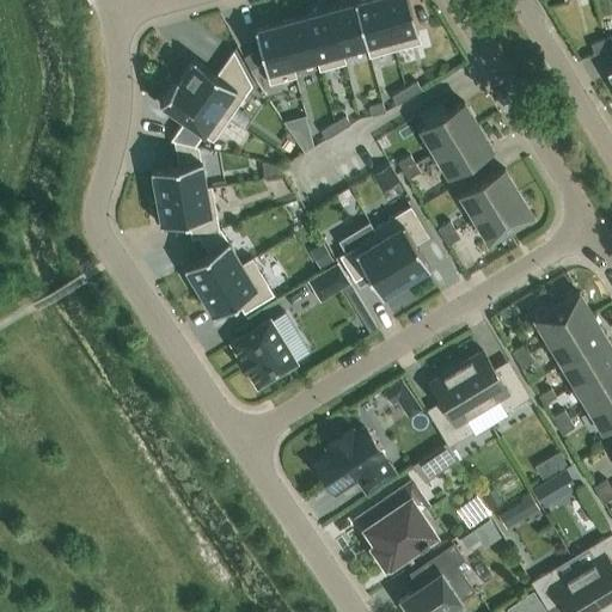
[(380,0),(356,0),(354,1),(369,56),(395,49),(380,0)]
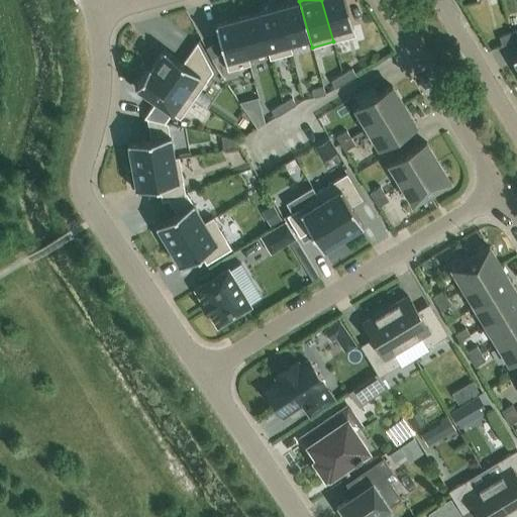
[(344,0),(321,0),(333,41),(354,35),(344,0)]
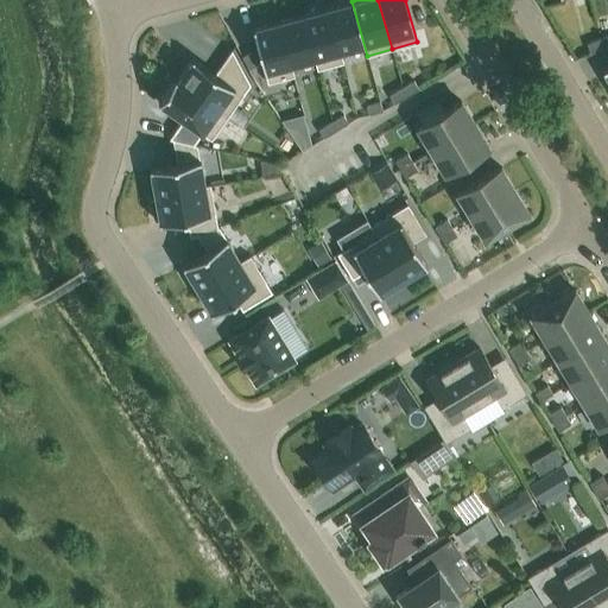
[(352,1),(327,7),(342,62),(343,62),(340,51),(362,45),(366,56),(367,56),(352,1)]
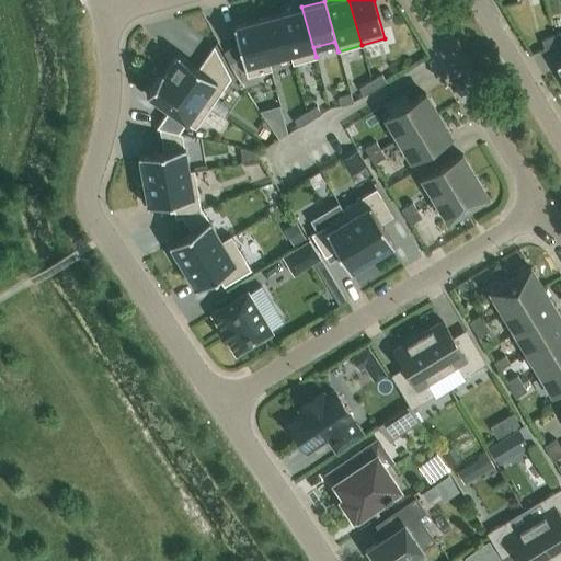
[(301,7),(278,13),(293,64),(316,57),(301,7)]
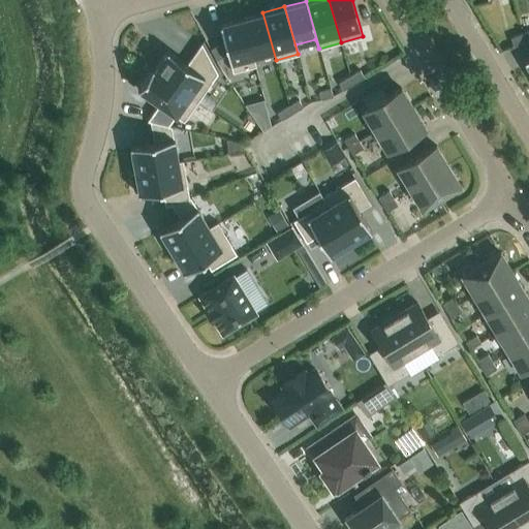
[(262,12),(242,19),(254,66),(255,65),(252,56),(273,51),(275,60),(276,60),(262,12)]
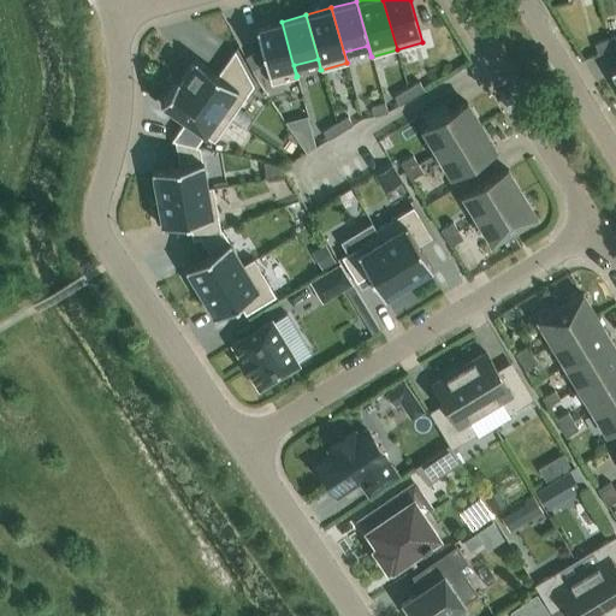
[(296,77),(282,22),(255,29),(271,84),(296,77)]
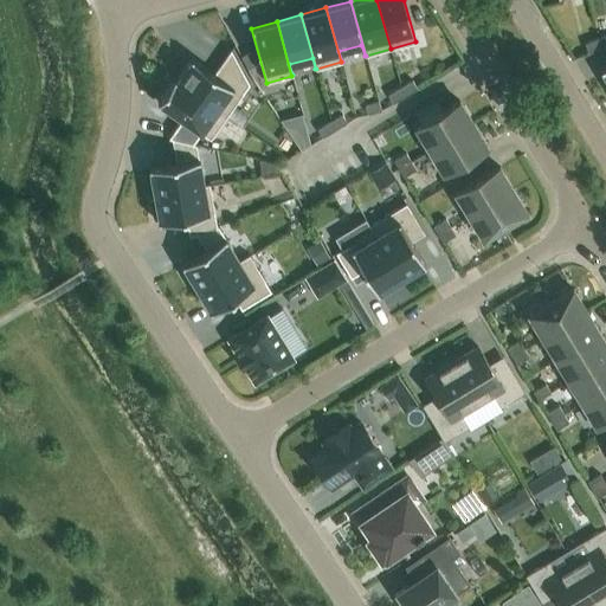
[(601,47),(598,38),(584,44),(587,52),(601,47)]
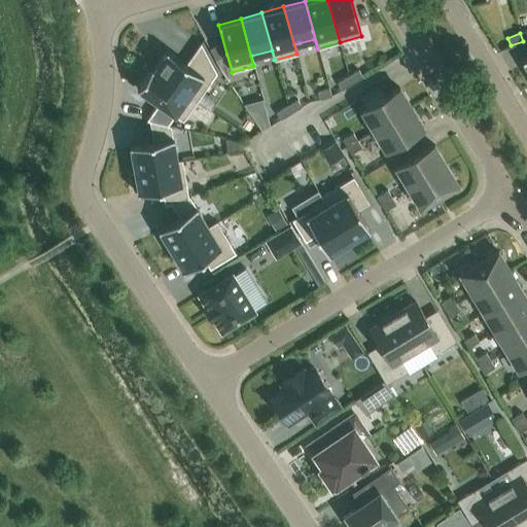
[(150,68),(197,101),(216,72),(201,42),(185,63),(166,49),(152,69),(150,68)]
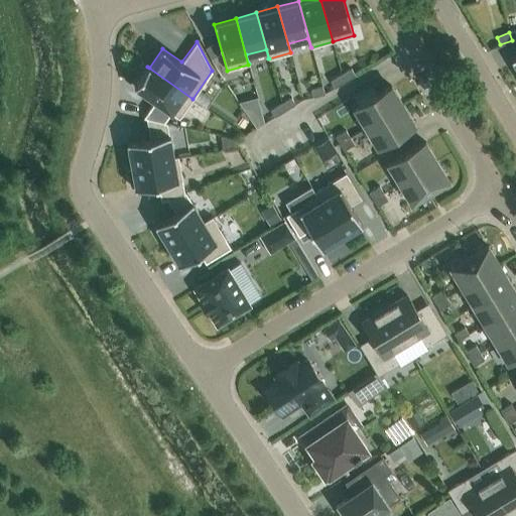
[(147,67),(133,87),(154,101),(143,117),(145,118),(164,122),(170,113),(178,118),(192,99),(147,67)]
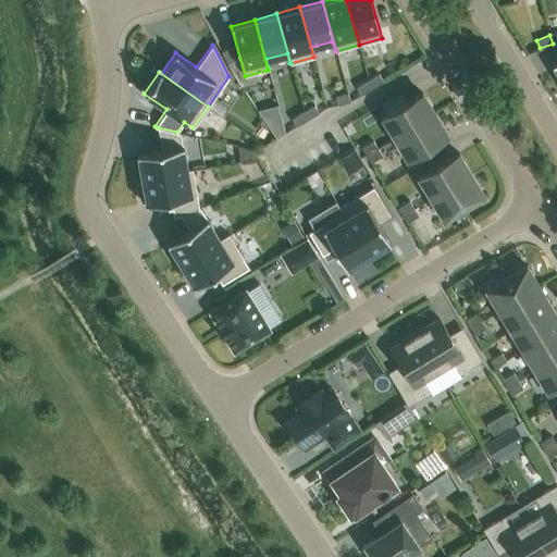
[(379,73),(367,81),(372,88),(383,81),(379,73)]
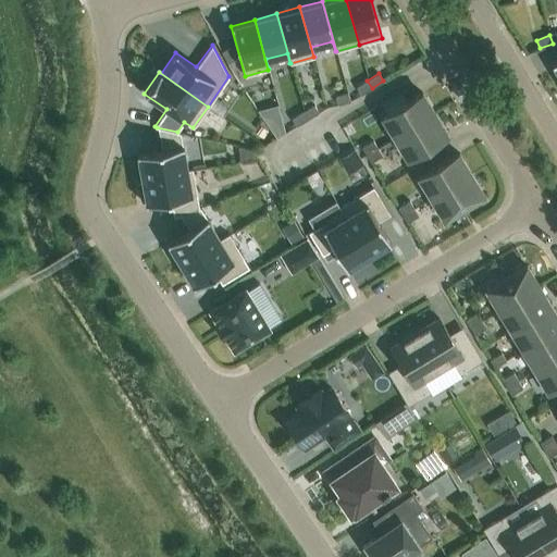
[(372,88),(367,81),(356,87),(360,95),(372,88)]
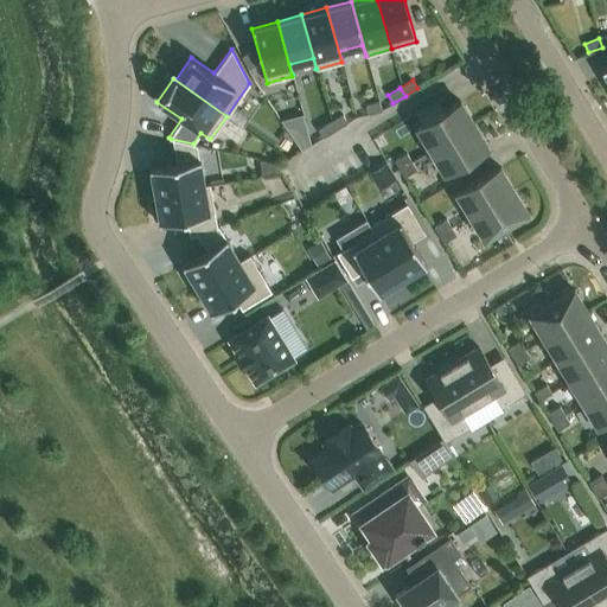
[(378,101),(365,104),(368,114),(381,110),(378,101)]
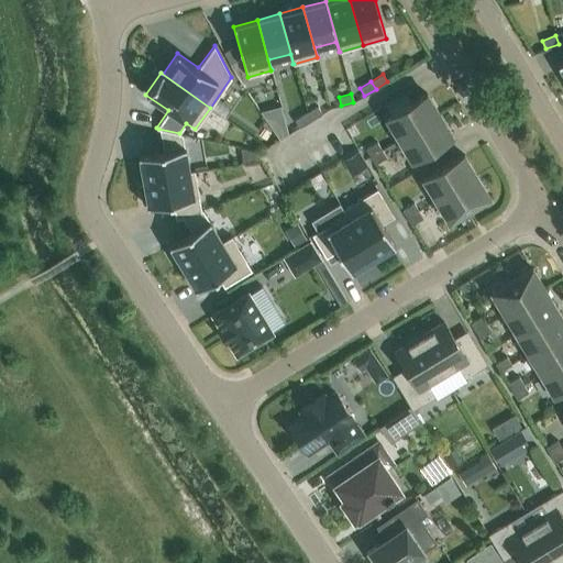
[(399,139),(439,114),(427,94),(386,118),(399,139)]
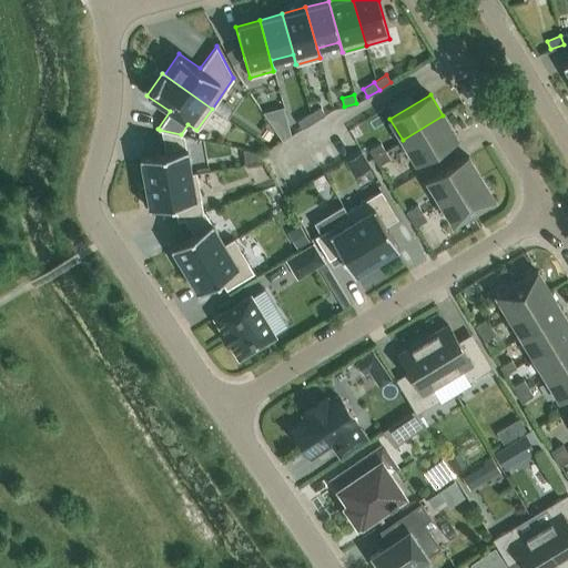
[(320,107),(308,113),(313,121),(324,114),(320,107)]
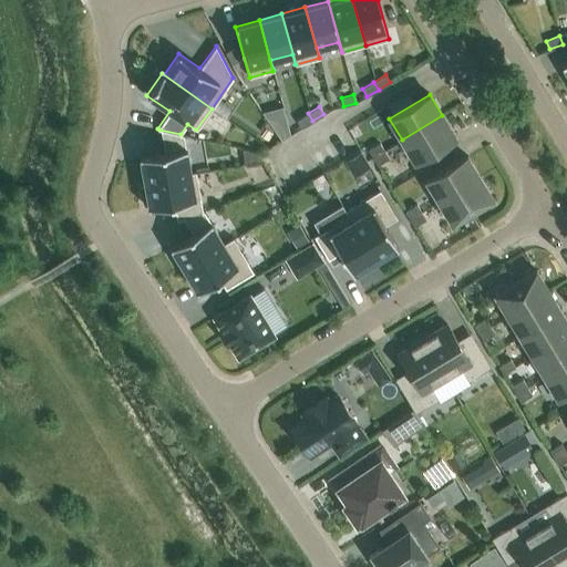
[(312,121),(308,113),(297,121),(301,129),(312,121)]
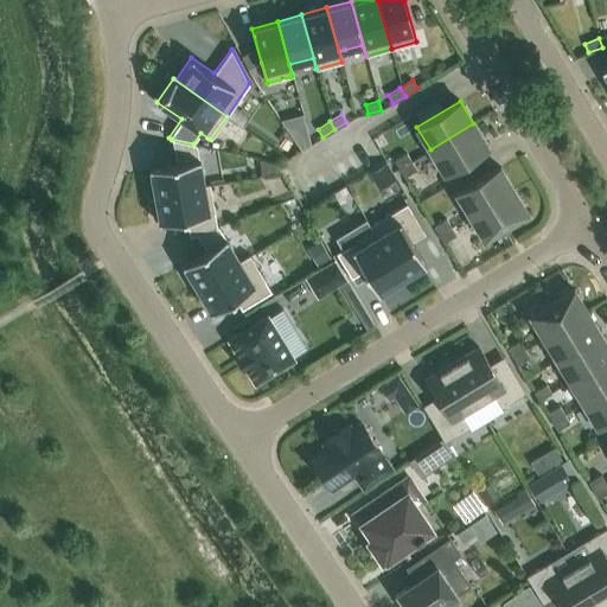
[(487,146),(473,123),(430,149),(443,172),(487,146)]
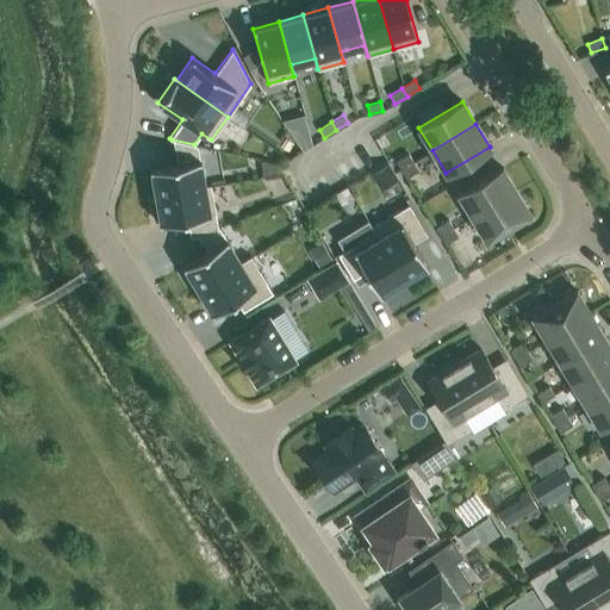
[(172,139),(176,163),(149,168),(155,195),(210,186),(210,185),(205,186),(198,145),(194,144),(172,139)]
